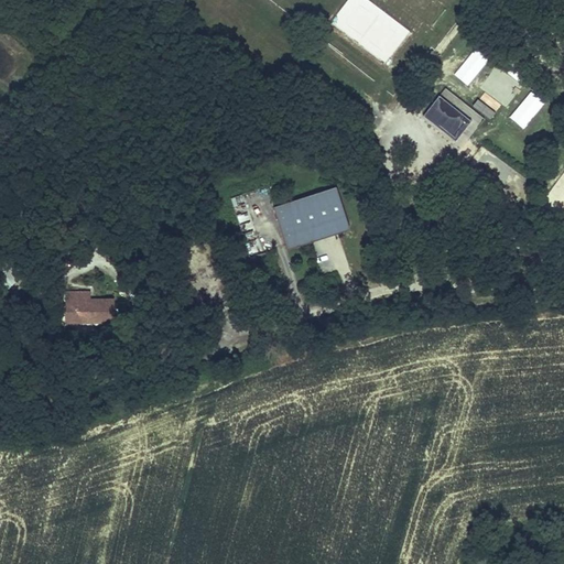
[(508,106),(521,84),(496,68),(483,91),(508,106)]
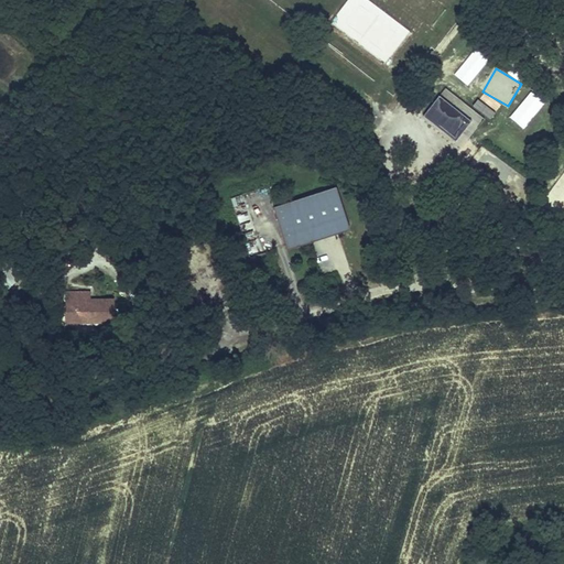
[(440,98),(424,117),(455,142),(470,123),(440,98)]
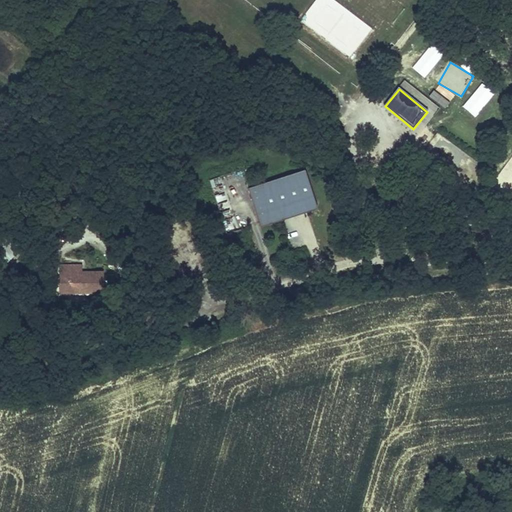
[(471,178),(480,165),(441,138),(432,150),(471,178)]
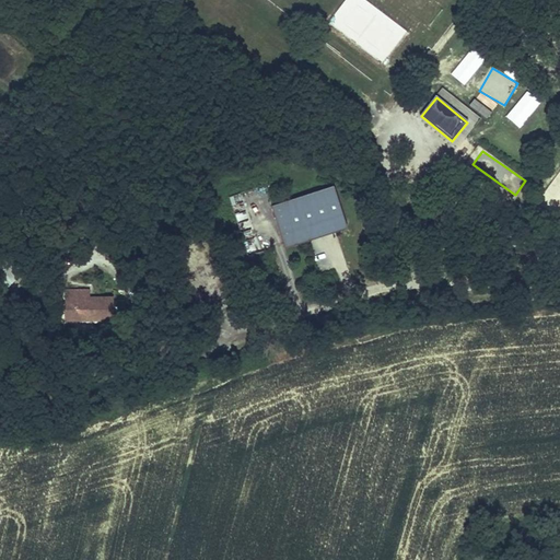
[(350,230),(335,186),(273,206),(288,249),(350,230)]
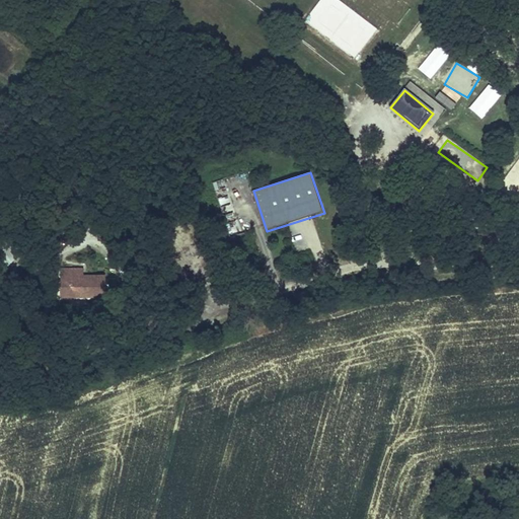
[(11,246),(0,235),(0,234),(0,256),(8,266),(14,261),(5,251),(11,246)]
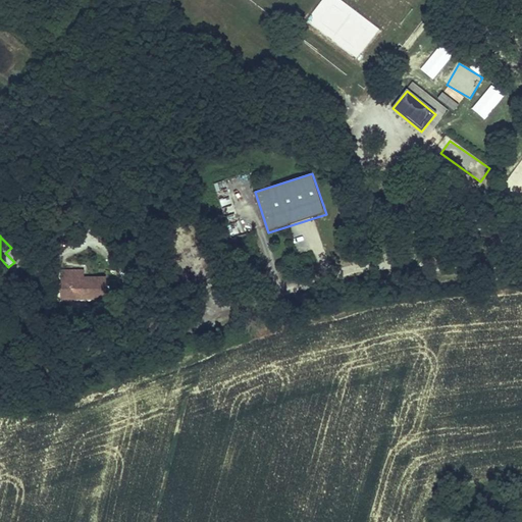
[(19,257),(11,248),(5,253),(14,262),(19,257)]
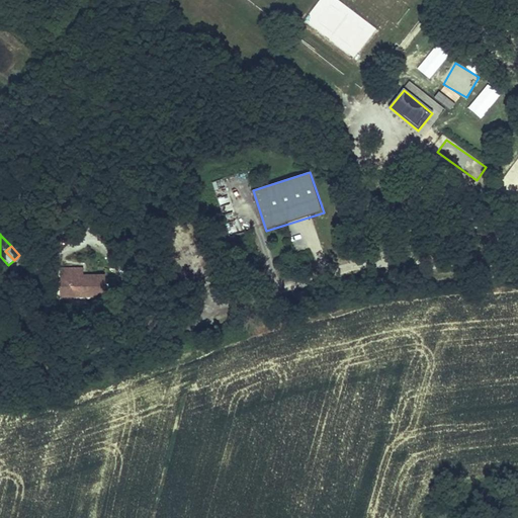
[(61,296),(105,296),(105,276),(83,276),(73,276),(73,268),(61,268),(61,296)]
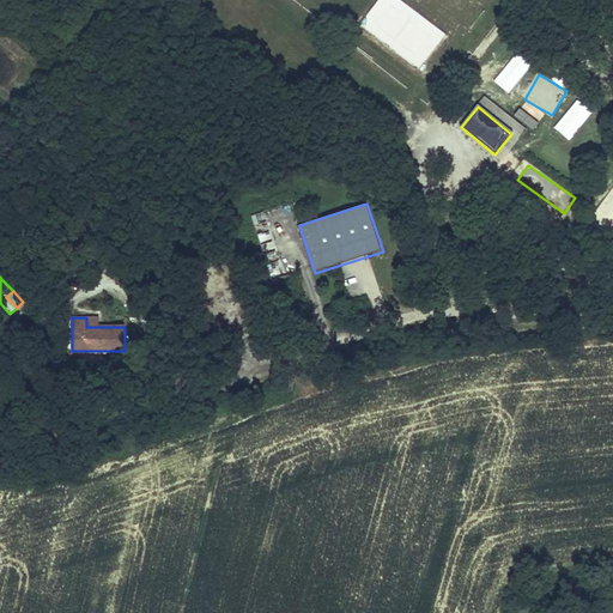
[(98,317),(86,317),(86,327),(98,327),(98,317)]
